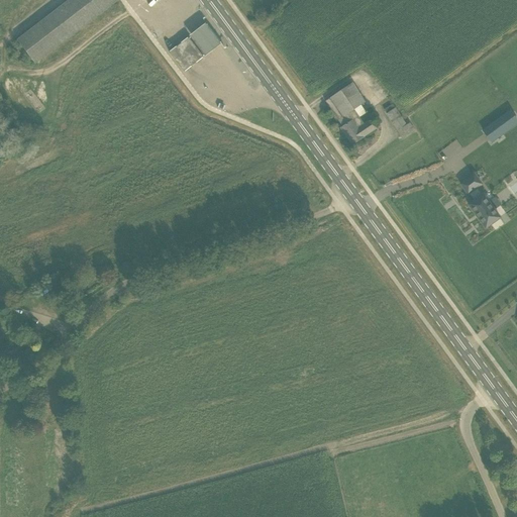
[(69,0),(17,40),(35,64),(117,1),(116,0),(69,0)]
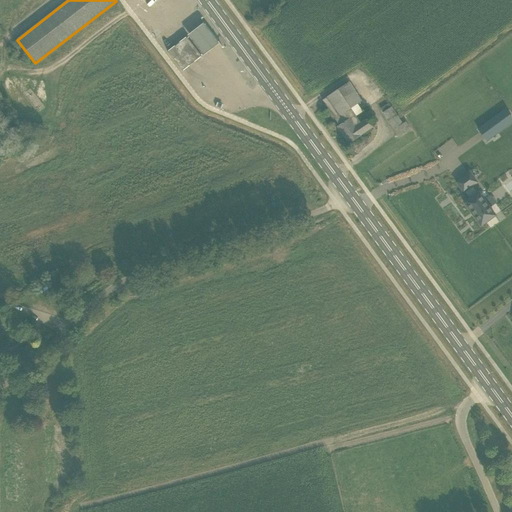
[(204,20),(188,33),(204,53),(220,41),(204,20)]
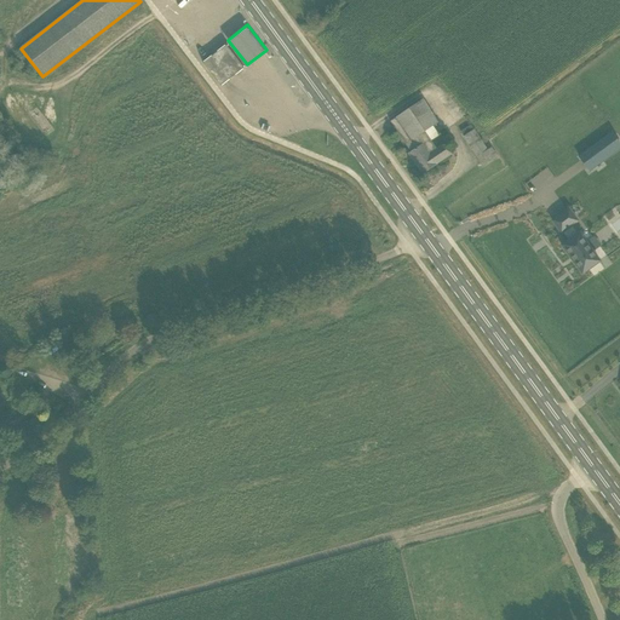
[(202,63),(220,86),(227,81),(239,72),(244,68),(227,45),(222,49),(210,58),(202,63)]
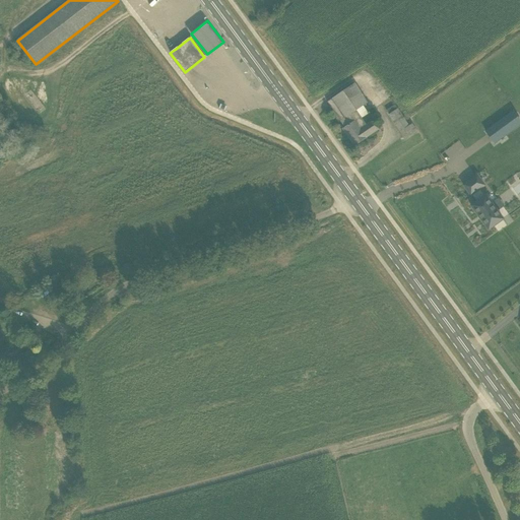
[(343,129),(354,146),(366,138),(366,137),(378,129),(373,121),(367,125),(356,111),(367,104),(354,83),(332,98),(333,99),(327,102),(344,128),(343,129)]
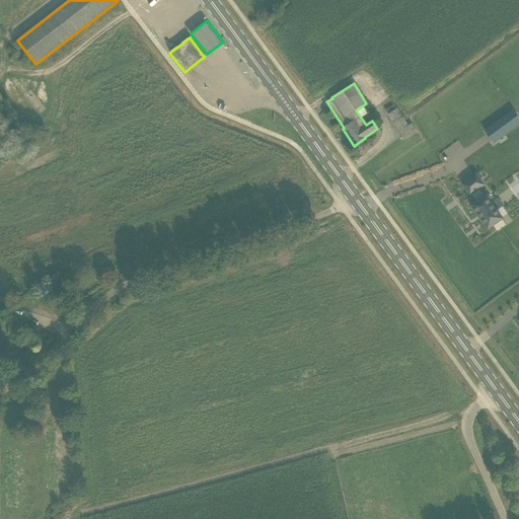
[(388,114),(404,139),(416,132),(412,124),(408,126),(396,108),(394,104),(386,110),(388,114)]
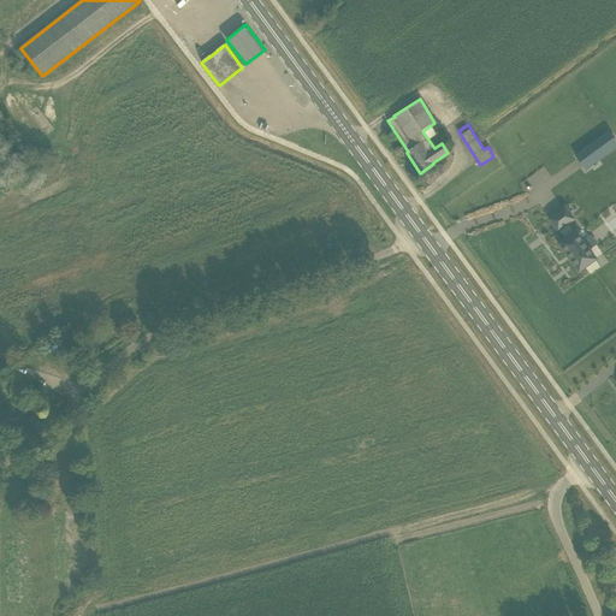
[(615,147),(615,143),(608,132),(575,157),(586,170),(615,147)]
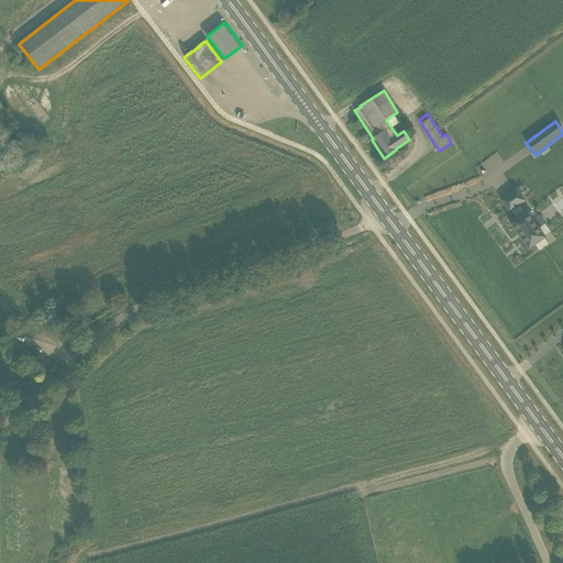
[(515,219),(533,245),(540,241),(544,246),(553,240),(549,234),(550,233),(531,208),(530,208),(525,201),(530,197),(521,186),(506,197),(515,208),(516,207),(521,214),(515,219)]
